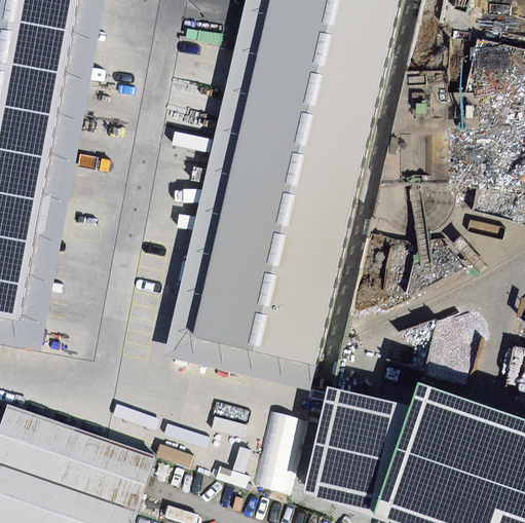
[(76,0),(20,315),(0,310),(0,340),(40,347),(103,0),(76,0)]
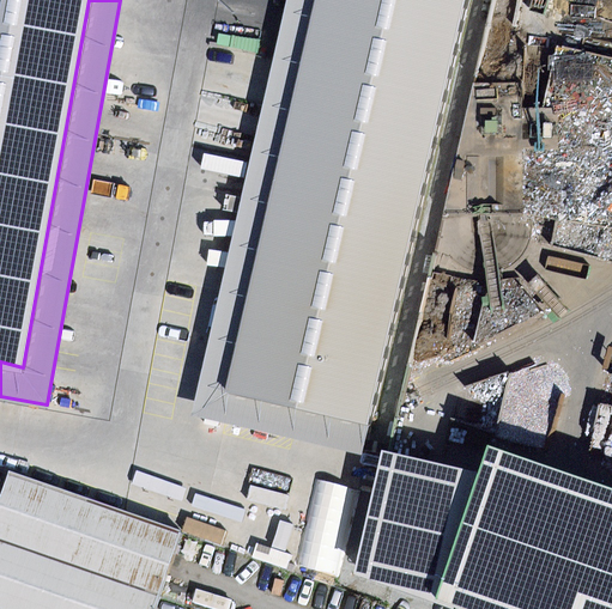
[(0,0),(0,361),(23,367),(89,0),(0,0)]
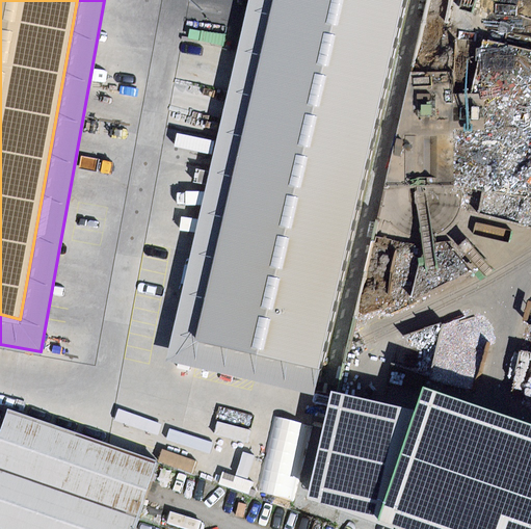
[(196,342),(273,0),(246,0),(164,360),(314,393),(319,369),(196,342)]
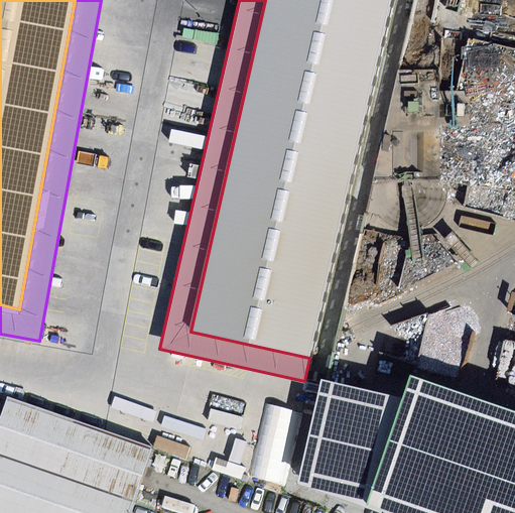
[(265,0),(190,332),(309,358),(391,0),(265,0)]
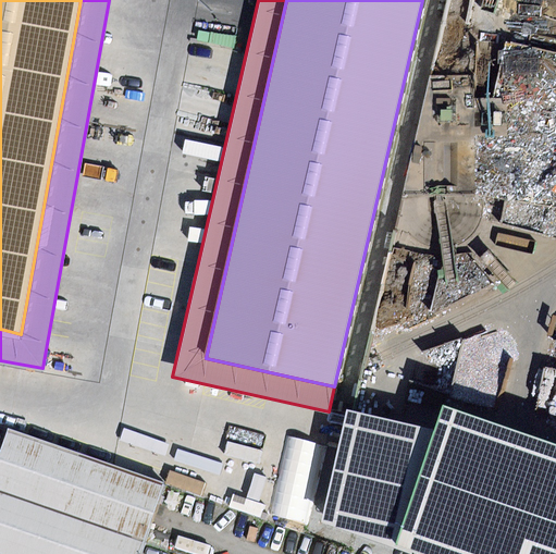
[(511,35),(506,59),(531,65),(538,42),(511,35)]
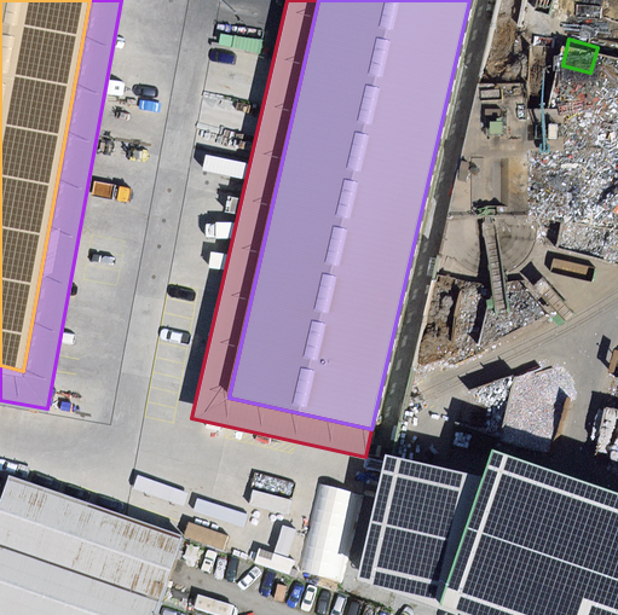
[(525,80),(475,82),(448,209),(529,209),(527,148),(562,148),(560,108),(525,110),(525,80)]
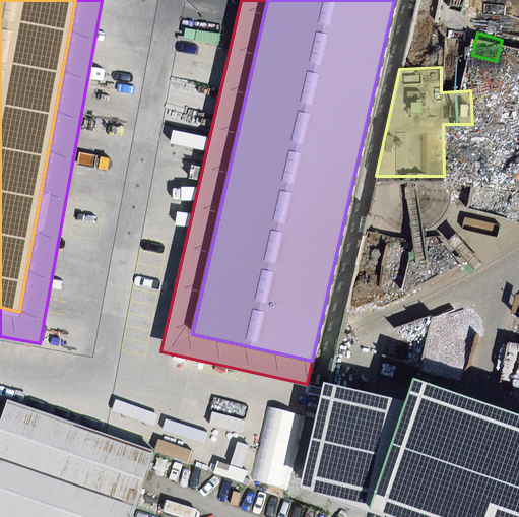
[(268,377),(261,402),(287,409),(295,384),(268,377)]
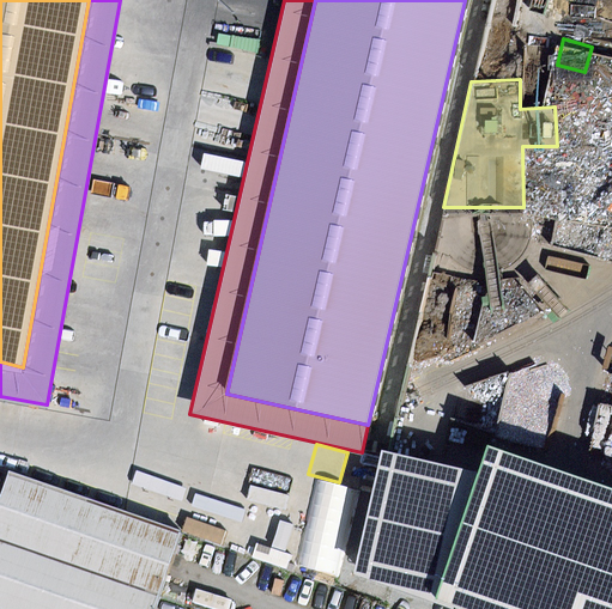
[(611,608),(611,485),(490,444),(480,469),(436,604),(452,608),(611,608)]
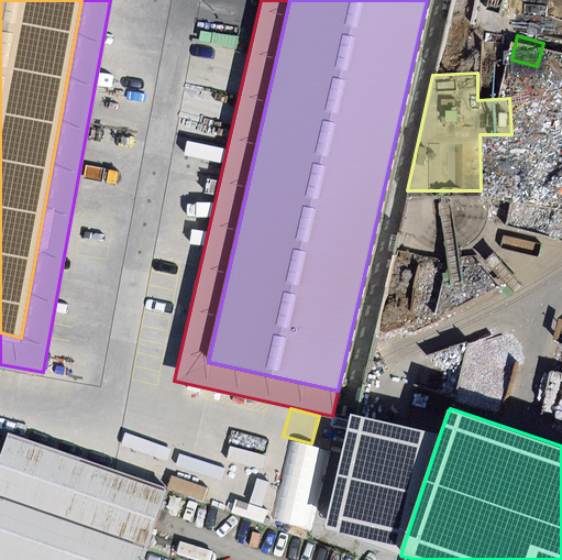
[(400,556),(441,431),(350,413),(324,526),(400,556)]
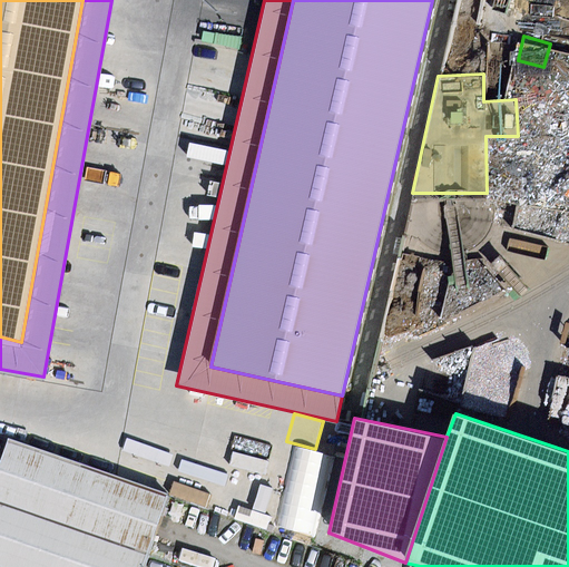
[(143,566),(168,494),(8,439),(0,461),(0,566),(143,566)]
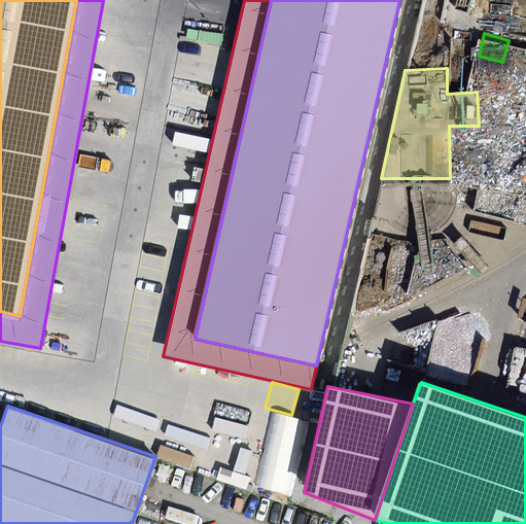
[(270,435),(266,447),(300,457),(303,445),(270,435)]
